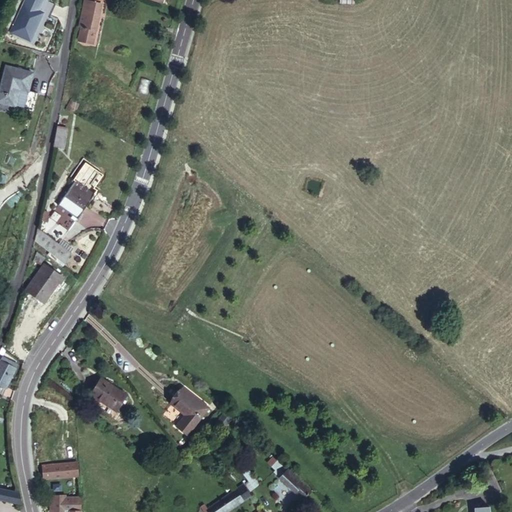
[(26,0),(14,26),(33,35),(41,18),(37,16),(39,11),(44,0),(26,0)]
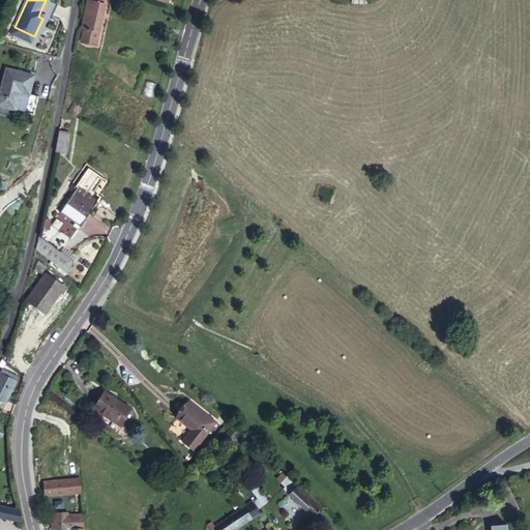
[(84,28),(82,39),(96,42),(105,0),(87,0),(81,28),(84,28)]
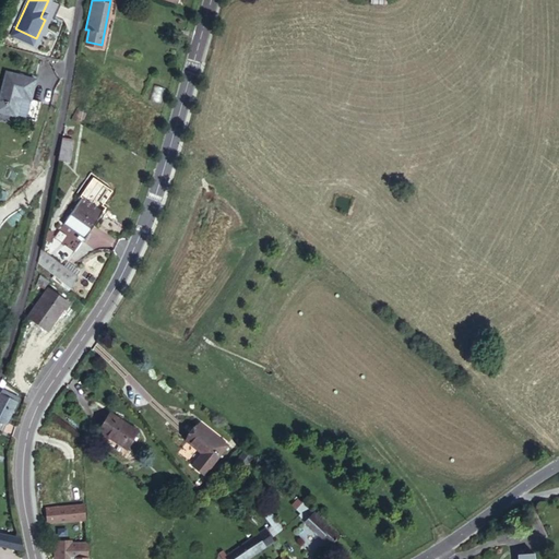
[(36,38),(15,28),(12,35),(34,45),(36,38)]
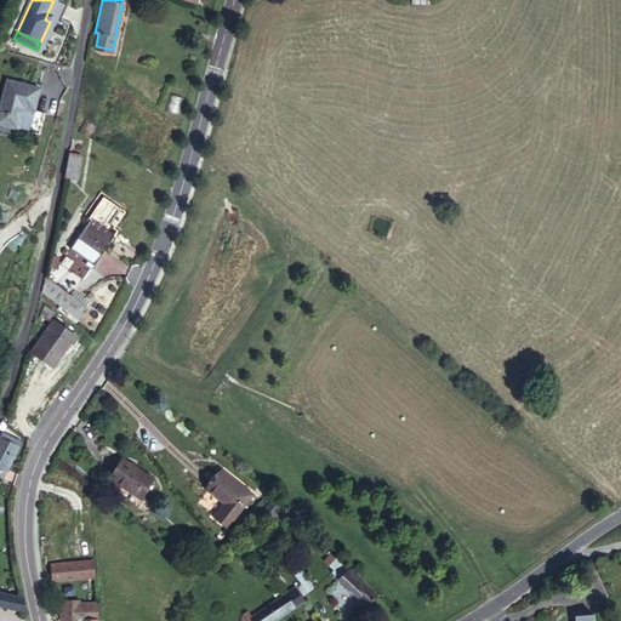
[(39,87),(6,81),(0,110),(0,124),(20,129),(24,109),(33,112),(39,87)]
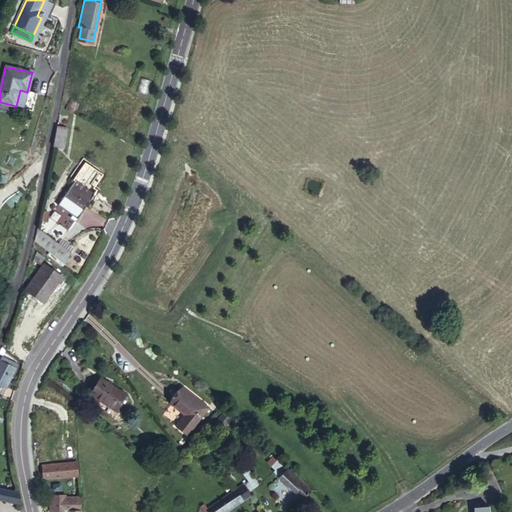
[(20,90),(16,106),(23,108),(27,92),(20,90)]
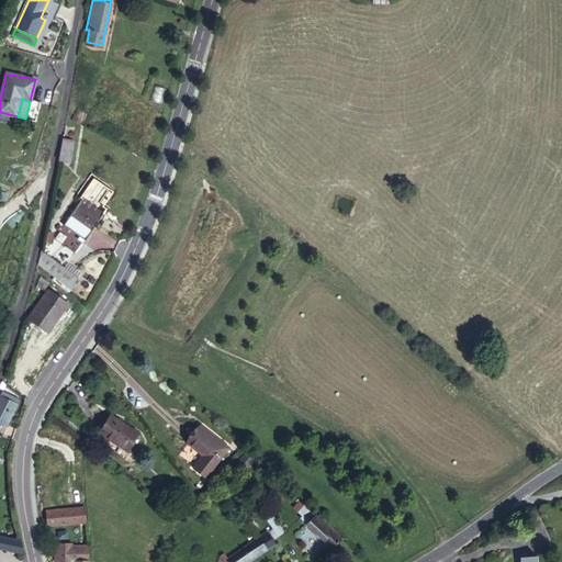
[(72,141),(64,138),(59,160),(69,163),(72,141)]
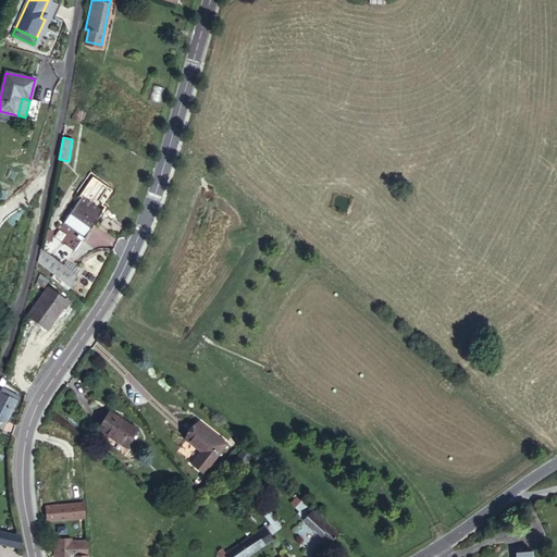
[(65,217),(66,218),(87,232),(102,211),(81,196),(65,217)]
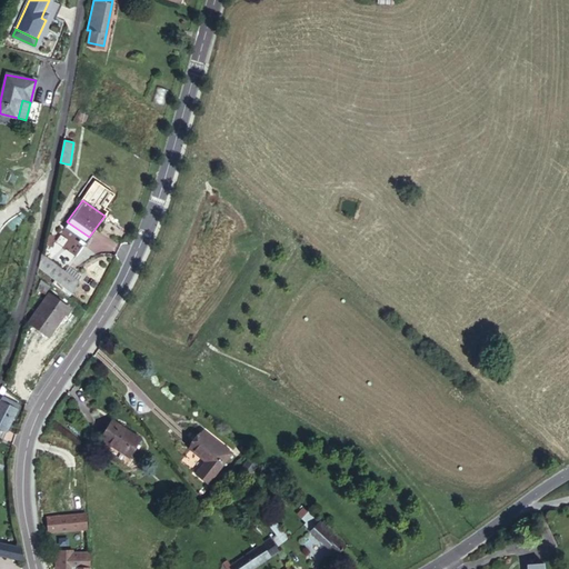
[(89,237),(68,222),(65,228),(86,242),(89,237)]
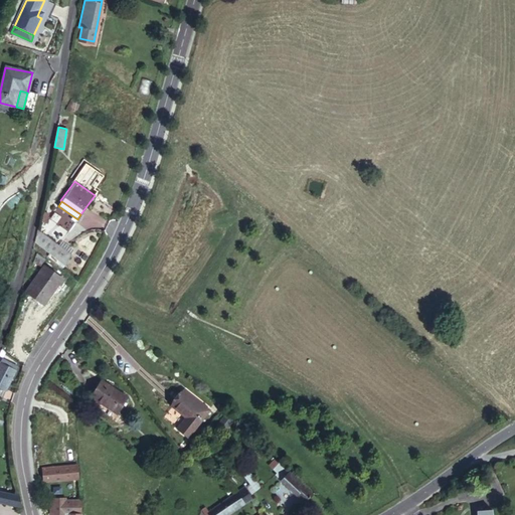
[(39,230),(35,242),(65,266),(71,254),(39,230)]
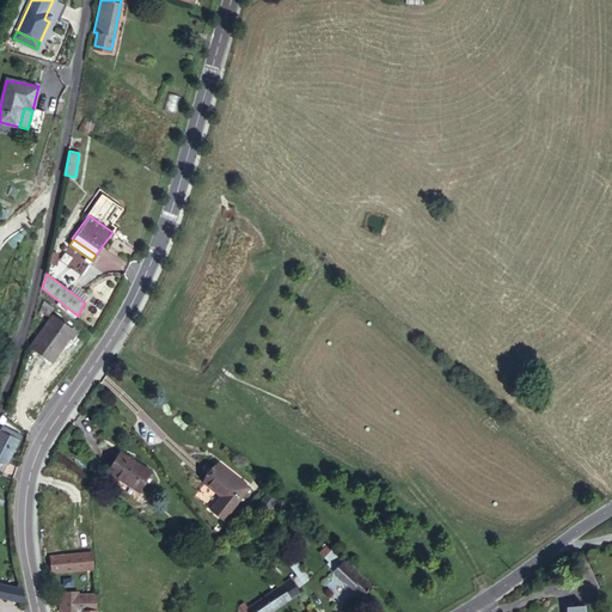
[(44,301),(40,312),(48,317),(54,308),(44,301)]
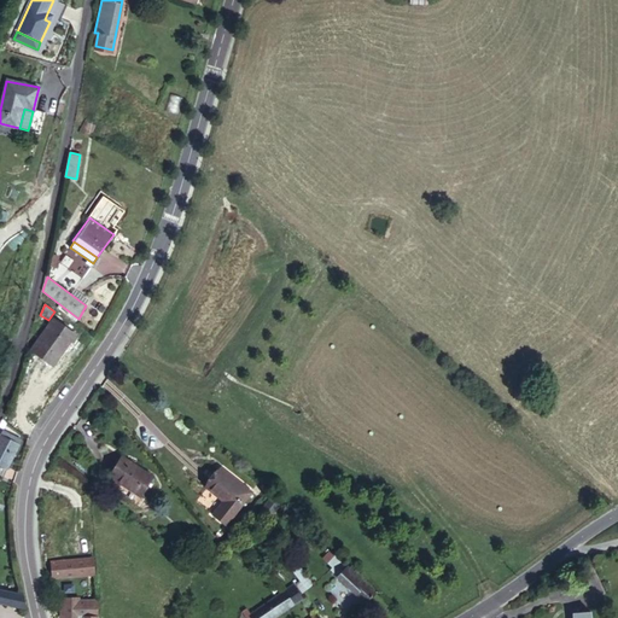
[(52,320),(30,351),(52,366),(74,334),(52,320)]
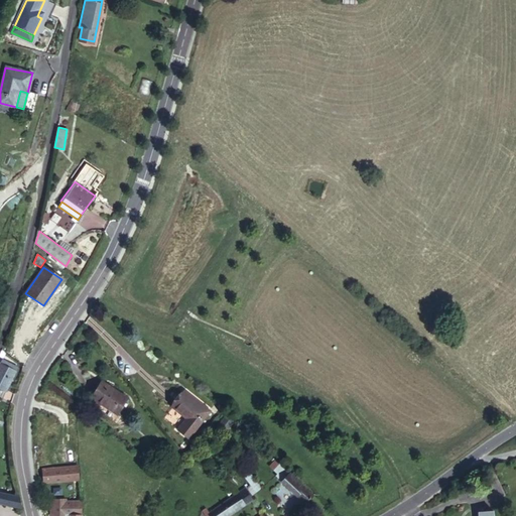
[(15,372),(9,368),(11,364),(2,359),(0,363),(0,396),(1,397),(15,372)]
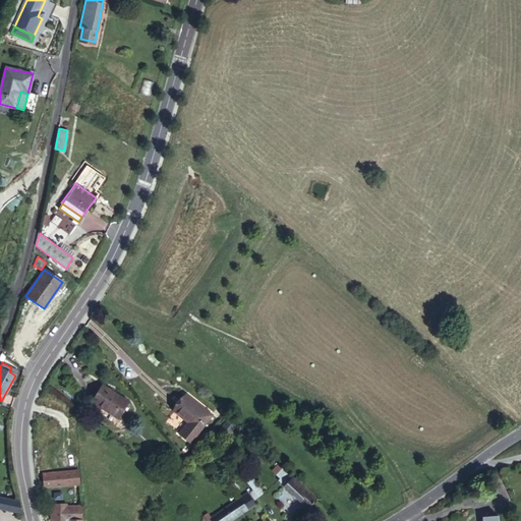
[(103,385),(93,401),(117,418),(128,402),(103,385)]
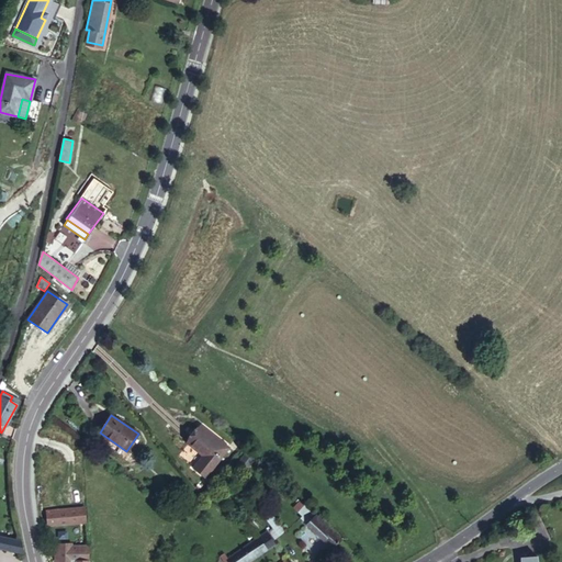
[(201,426),(188,444),(203,456),(193,468),(205,476),(228,448),(201,426)]
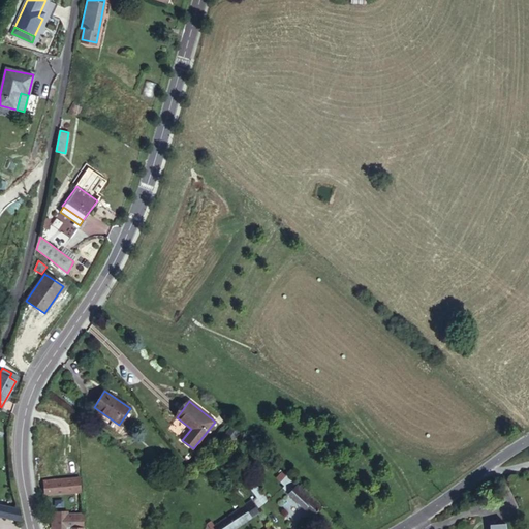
[(231,426),(225,433),(231,438),(237,431),(231,426)]
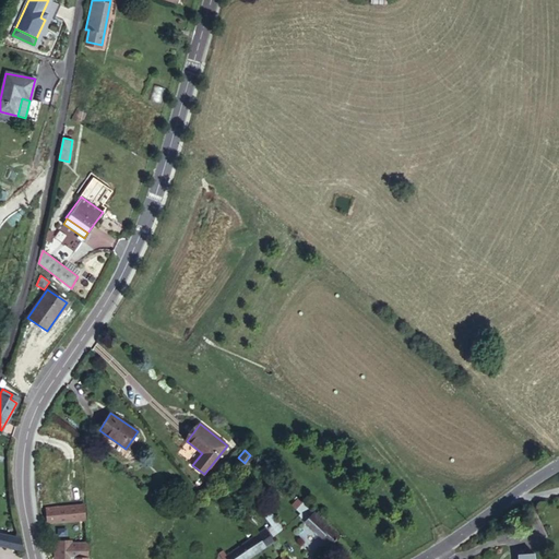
[(339,536),(298,498),(292,504),(300,513),(298,515),(330,545),(339,536)]
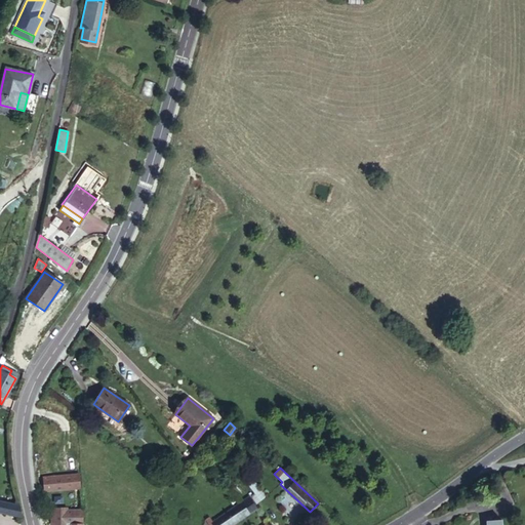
[(46,478),(47,490),(63,489),(62,476),(46,478)]
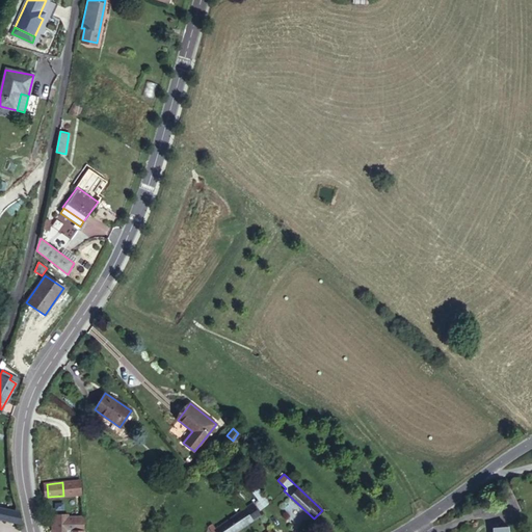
[(259,500),(255,503),(260,509),(269,503),(257,487),(251,491),(259,500)]
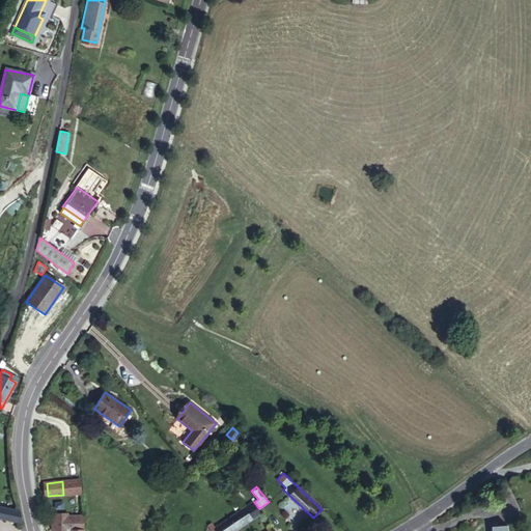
[(233,530),(259,513),(252,503),(245,507),(215,527),(216,529),(217,530),(233,530)]
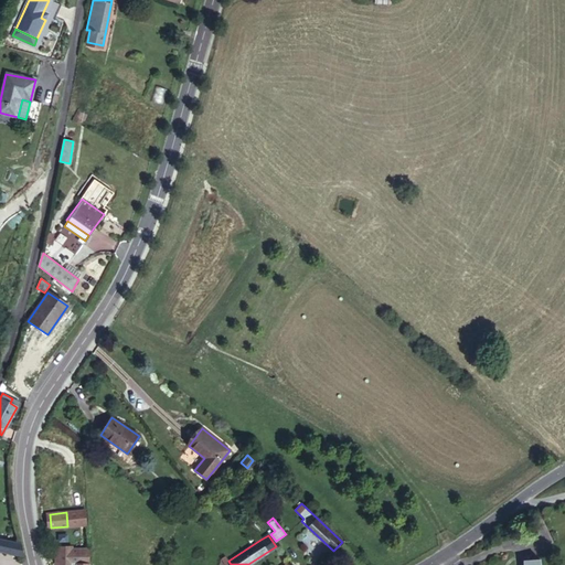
[(23,556),(20,543),(9,541),(6,553),(23,556)]
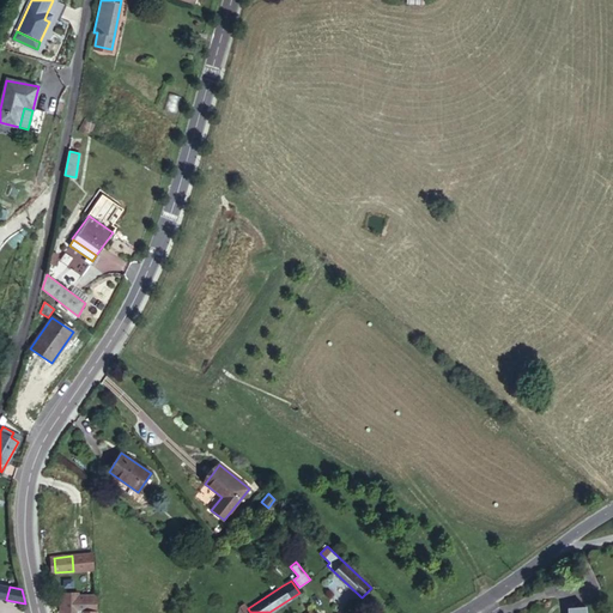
[(95,612),(96,612),(97,612),(97,595),(78,596),(78,593),(64,594),(64,612),(95,612)]
